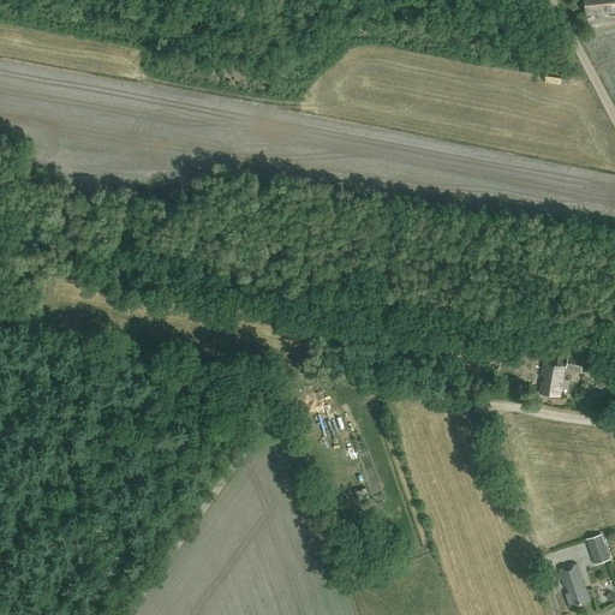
[(602,12),(603,13),(614,12),(614,0),(584,0),(586,15),(597,15),(596,12),(602,12)]
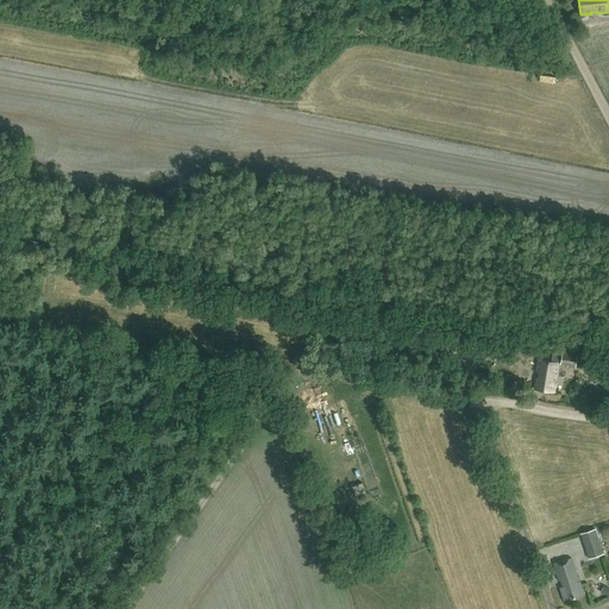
[(520,346),(519,355),(528,356),(529,347),(520,346)]
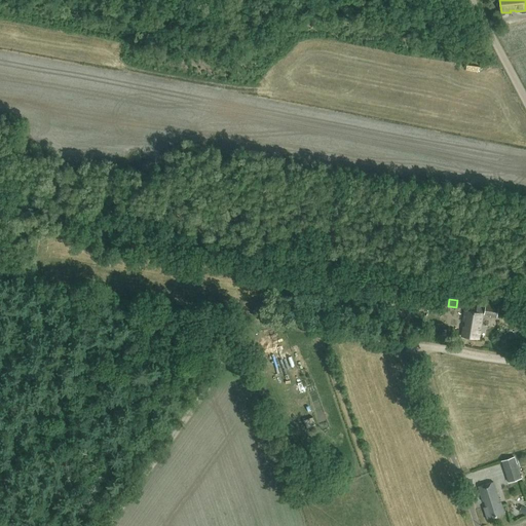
[(477,312),(464,310),(463,322),(466,322),(465,327),(463,327),(462,336),(478,339),(482,313),(484,313),(484,314),(490,315),(490,316),(497,317),(498,306),(485,304),(485,305),(478,304),(477,312)]
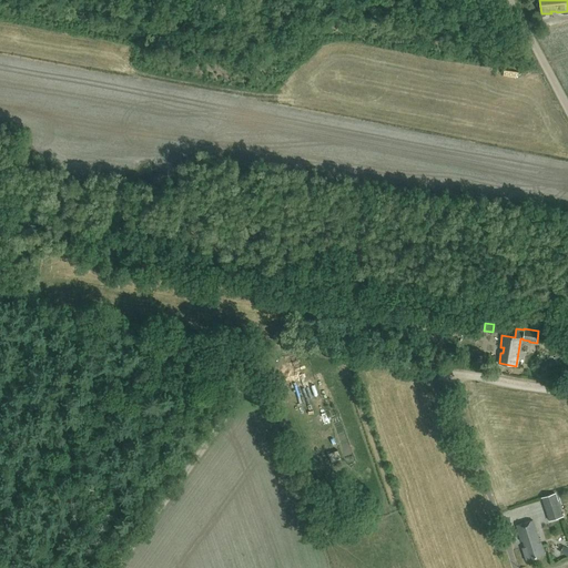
[(556,493),(540,497),(548,521),(564,516),(556,493)]
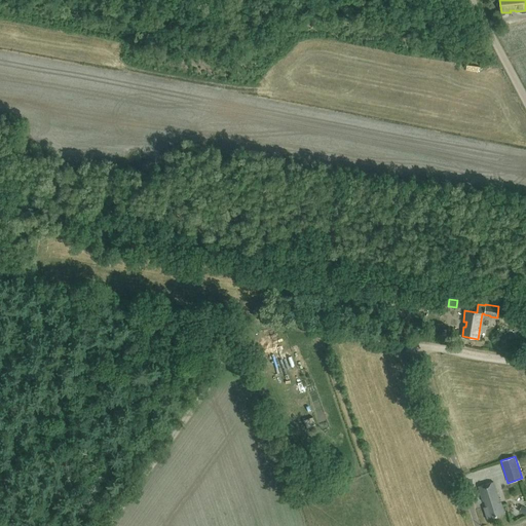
[(500,501),(499,502),(493,482),(478,487),(483,502),(485,501),(487,506),(483,508),(486,520),(504,514),(500,501)]
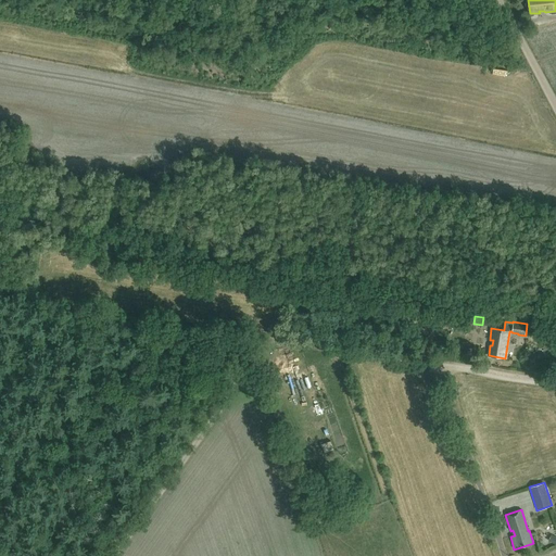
All buildings are outlined.
